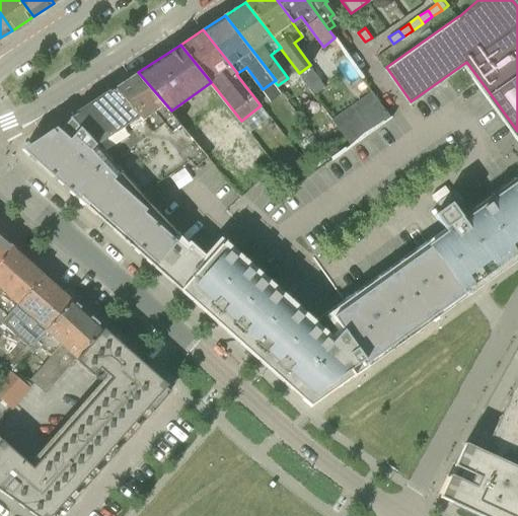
[(170,112),(171,111),(138,72),(104,94),(171,173),(183,165),(191,159),(197,166),(209,156),(170,112)]
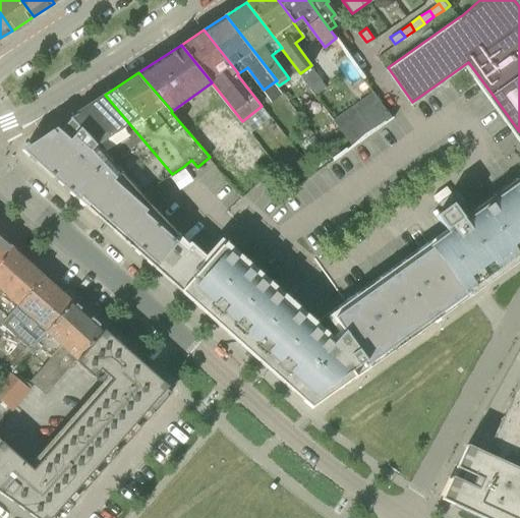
[(356,109),(369,127),(391,113),(377,94),(356,109)]
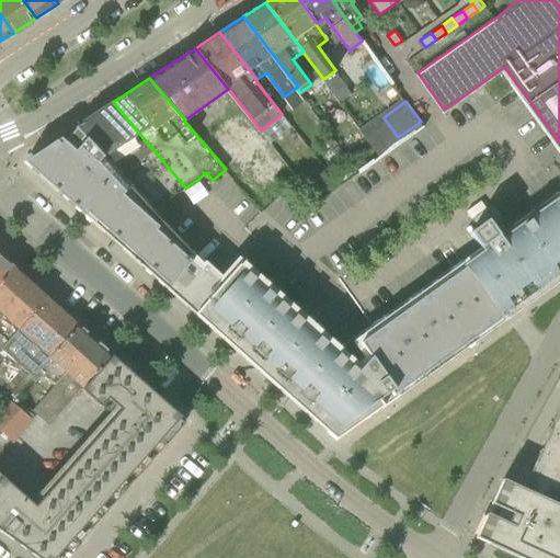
[(185,188),(113,102),(77,126),(78,127),(79,127),(105,156),(153,208),(185,188)]
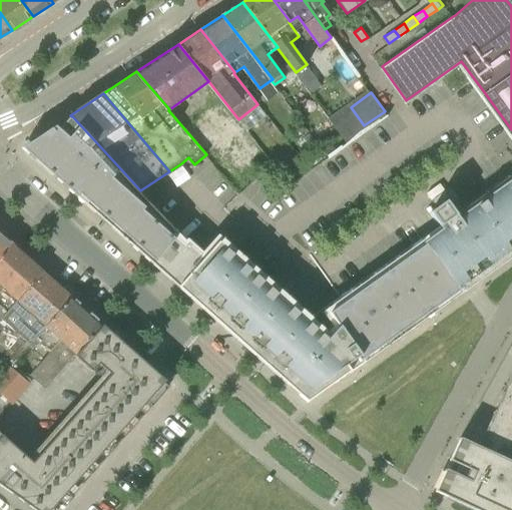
[(364,125),(351,107),(331,120),(345,139),(364,125)]
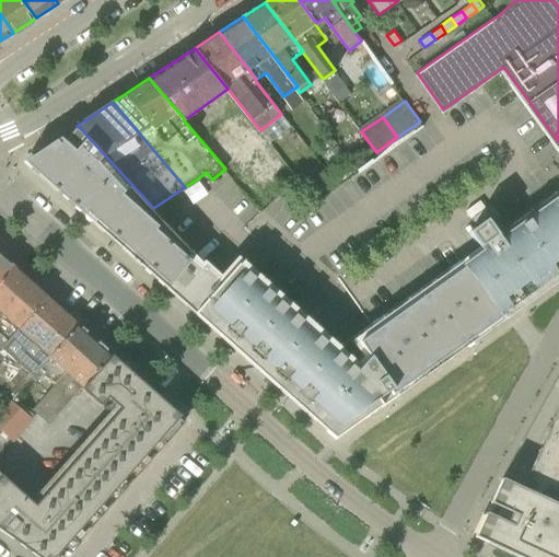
[(211,271),(205,266),(201,268),(188,256),(194,251),(153,208),(105,155),(79,127),(78,127),(77,126),(76,126),(77,127),(66,139),(65,139),(61,136),(25,160),(59,190),(184,301),(195,311),(221,280),(211,271)]
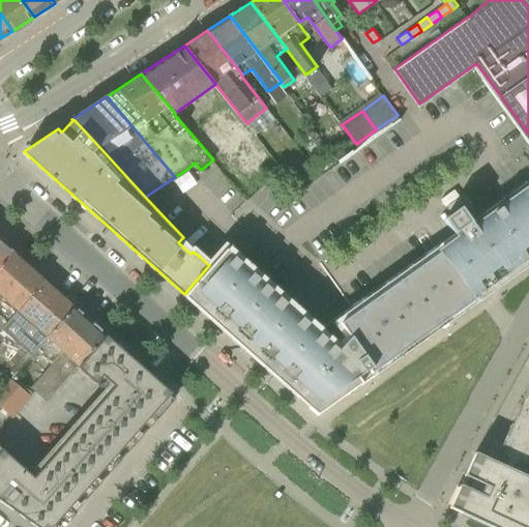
[(520,270),(528,264),(528,175),(478,211),(465,193),(448,204),(453,211),(444,217),(454,232),(453,233),(457,237),(441,247),(471,289),(475,292),(478,296),(502,279),(502,280),(507,276),(506,275),(509,273),(511,275),(520,270)]
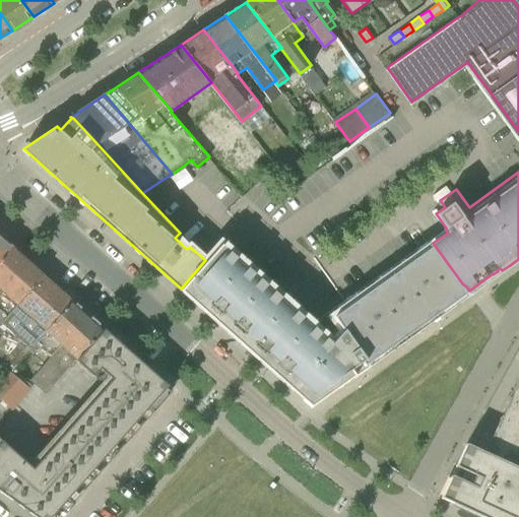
[(0,263),(14,247),(0,235),(0,263)]
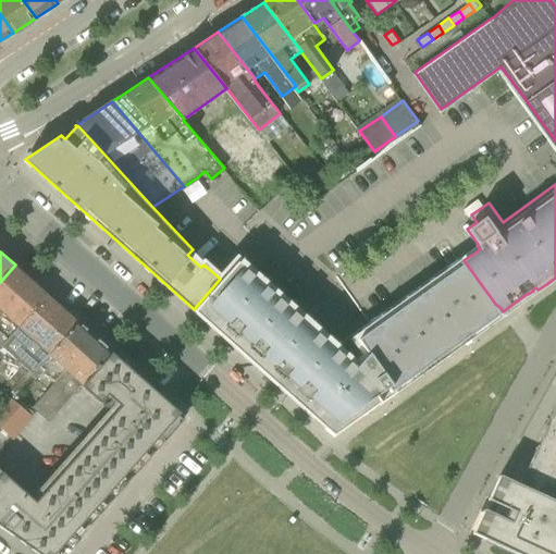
[(464,260),(460,255),(367,321),(353,331),(369,354),(357,367),(328,341),(333,334),(312,316),(244,255),(222,279),(221,279),(220,279),(194,309),(334,435),(380,403),(380,404),(505,315),(503,311),(499,307),(495,304),(464,260)]
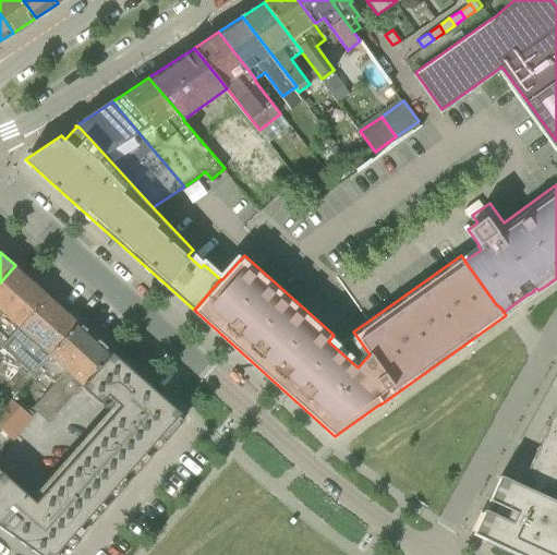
[(47,294),(15,265),(0,282),(0,348),(26,317),(47,294)]
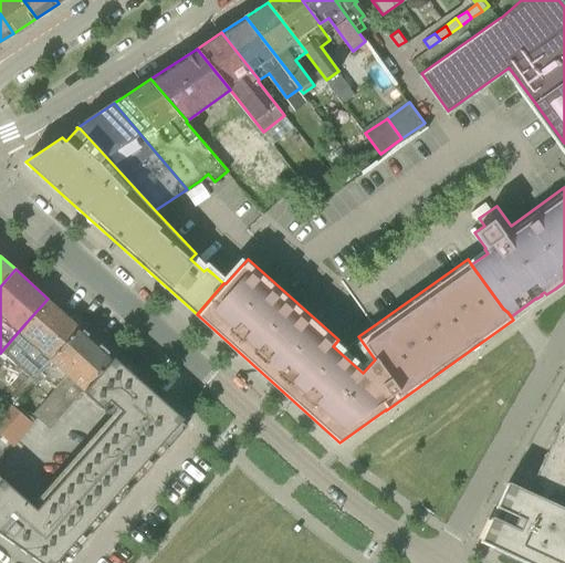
[(27,322),(0,353),(0,383),(16,396),(10,402),(12,404),(18,398),(39,372),(40,373),(81,327),(48,299),(27,322)]
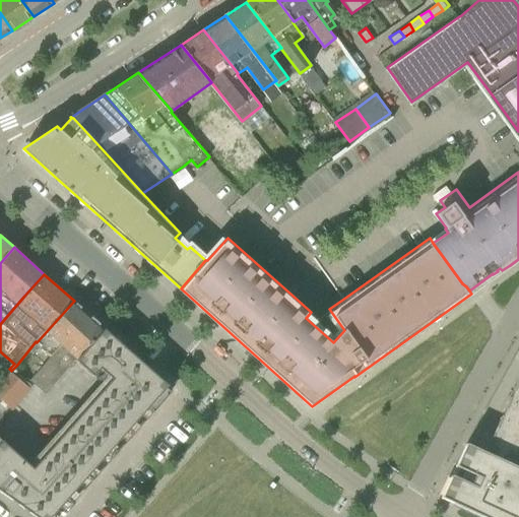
[(79,357),(105,328),(74,301),(37,342),(51,356),(29,379),(46,392),(77,356),(79,357)]
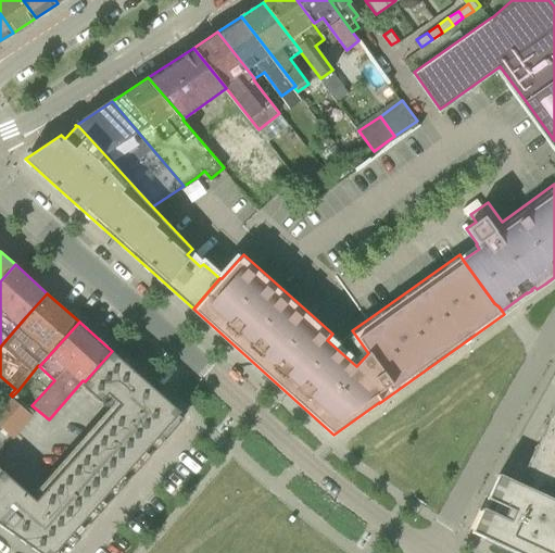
[(0,523),(41,552),(54,552),(180,411),(112,351),(85,381),(85,382),(83,386),(101,402),(109,394),(121,405),(36,501),(0,468),(0,523)]
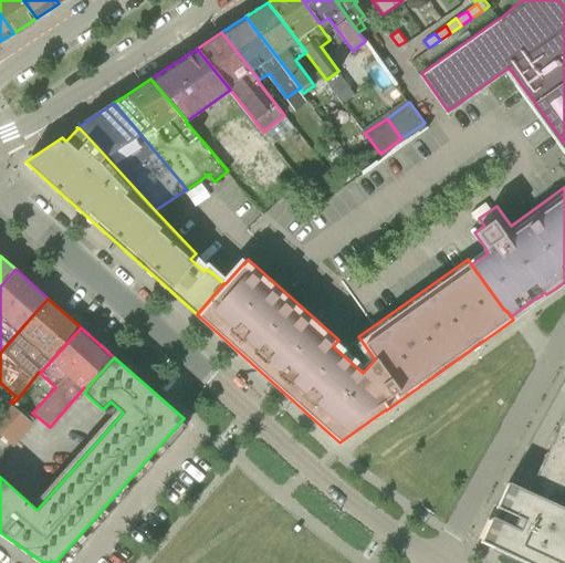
[(18,398),(12,404),(24,414),(29,408),(18,398)]
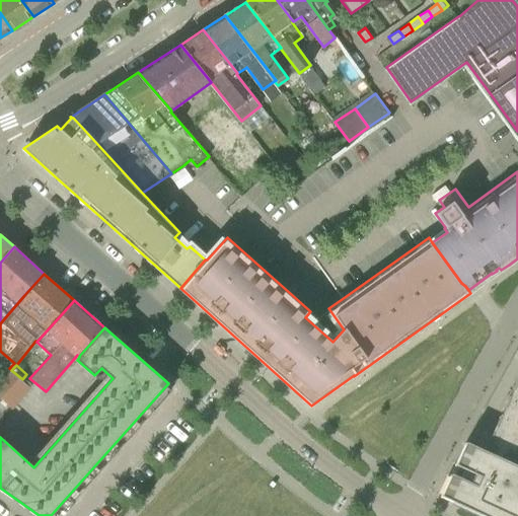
[(9,368),(0,377),(0,395),(1,396),(12,408),(30,386),(22,379),(11,370),(9,368)]
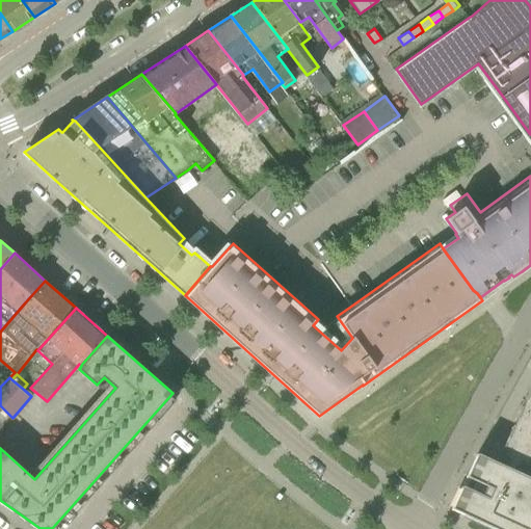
[(513,424),(530,431),(530,410),(523,405),(513,424)]
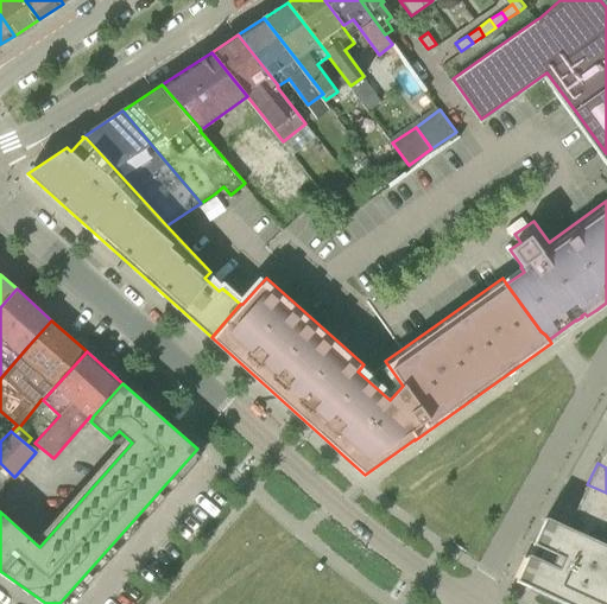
[(606,493),(587,484),(577,506),(606,519),(606,493)]
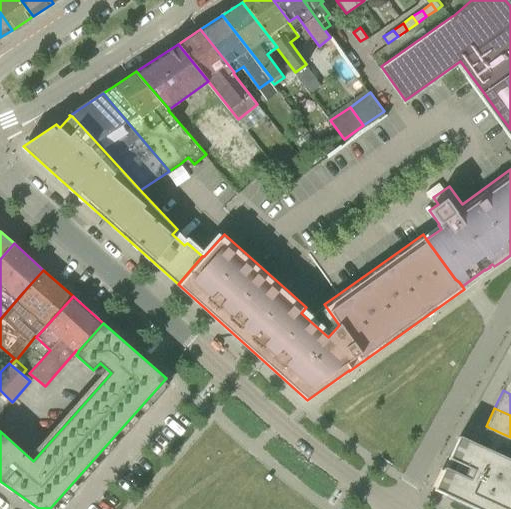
[(510,437),(486,426),(478,443),(510,459),(510,437)]
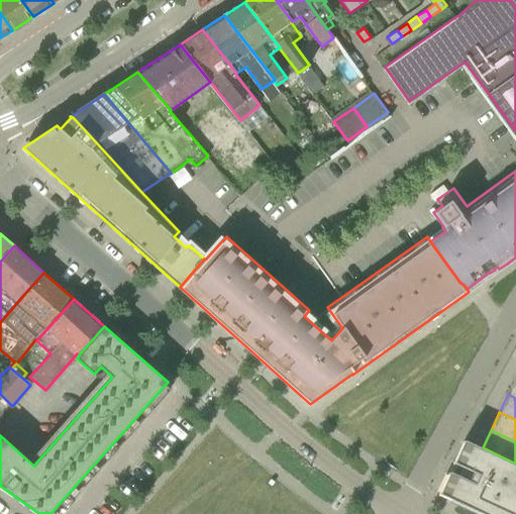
[(441,494),(458,502),(484,513),(515,513),(515,464),(483,447),(463,439),(462,442),(466,442),(457,460),(454,459),(453,461),(456,463),(473,471),(468,480),(451,472),(449,471),(448,474),(450,474),(442,492),(440,491),(439,493),(441,494)]
